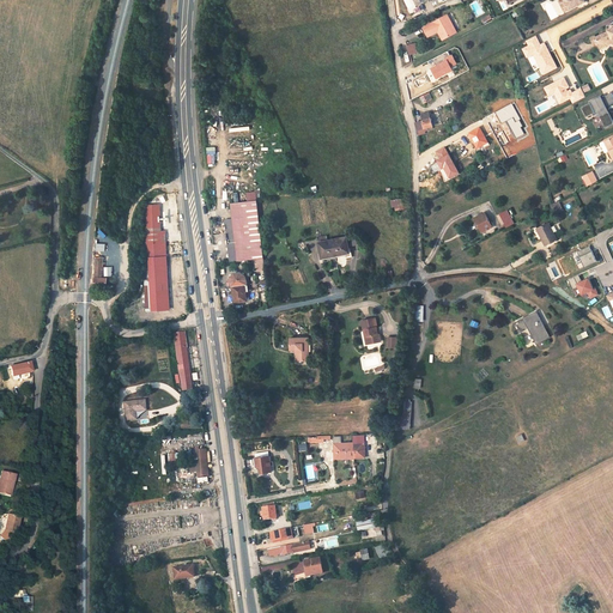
[(558,0),(564,10),(568,8),(563,0),(558,0)]
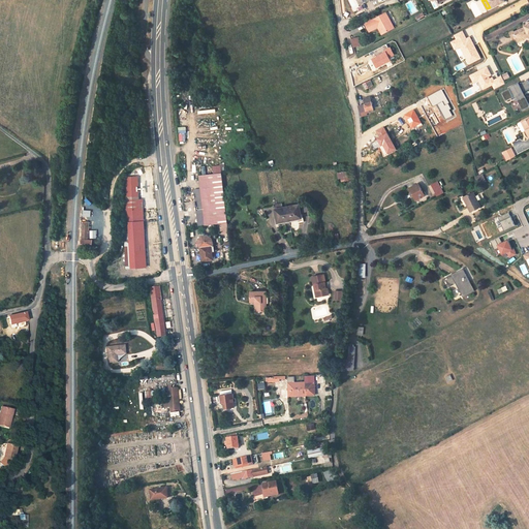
[(378,26),(379,25),(384,32),(394,27),(385,10),(365,22),(370,30),(378,26)]
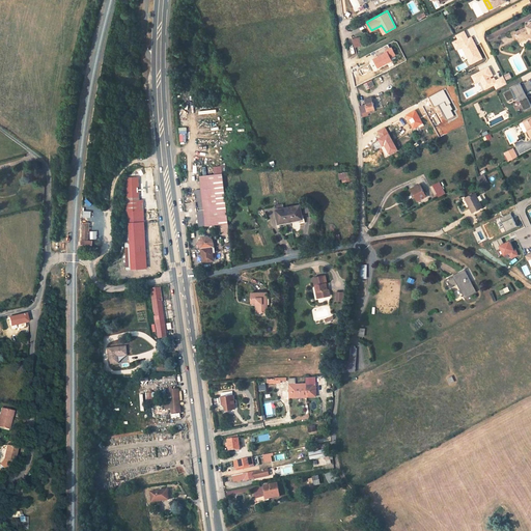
[(514,34),(514,32),(510,34),(512,38),(514,44),(518,42),(529,36),(530,40),(530,25),(526,28),(526,29),(514,34)]
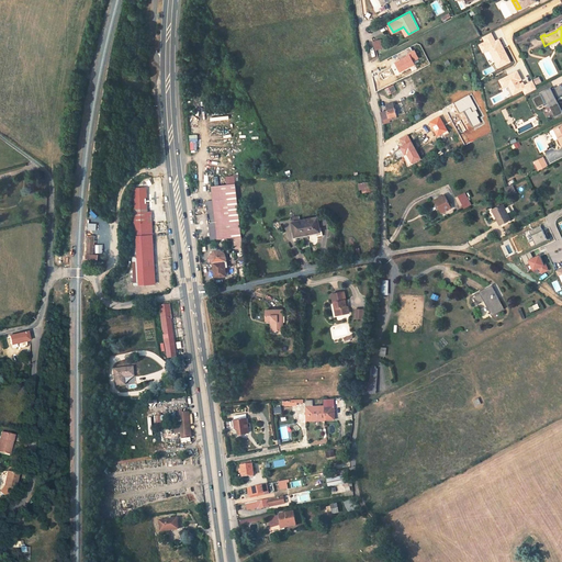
[(510,63),(499,38),(495,41),(492,32),(482,37),(484,42),(478,44),(482,54),(489,51),(497,69),(510,63)]
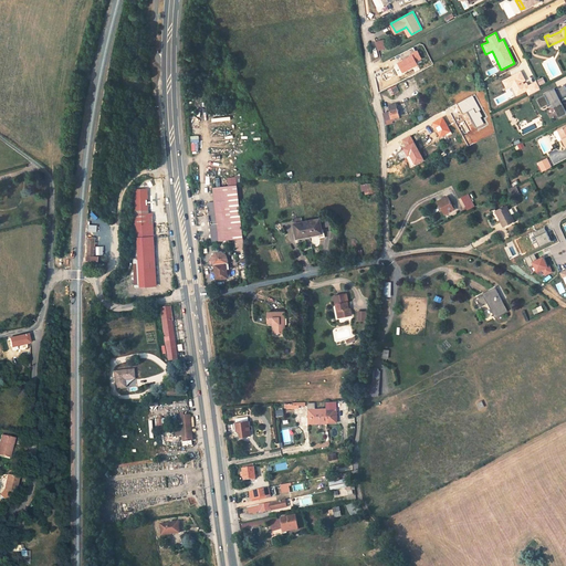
[(383,38),(376,40),(379,49),(386,46),(383,38)]
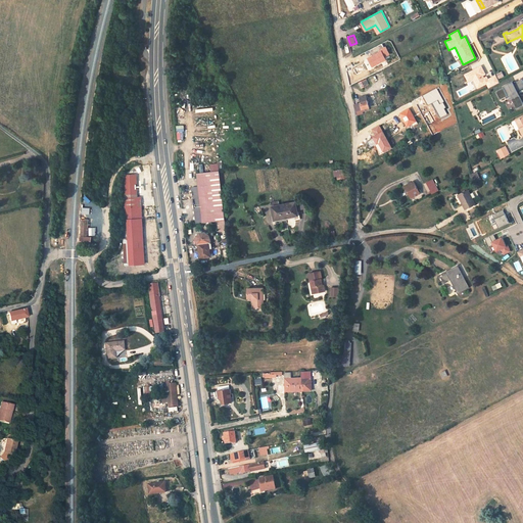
[(383,42),(381,37),(374,41),(376,45),(383,42)]
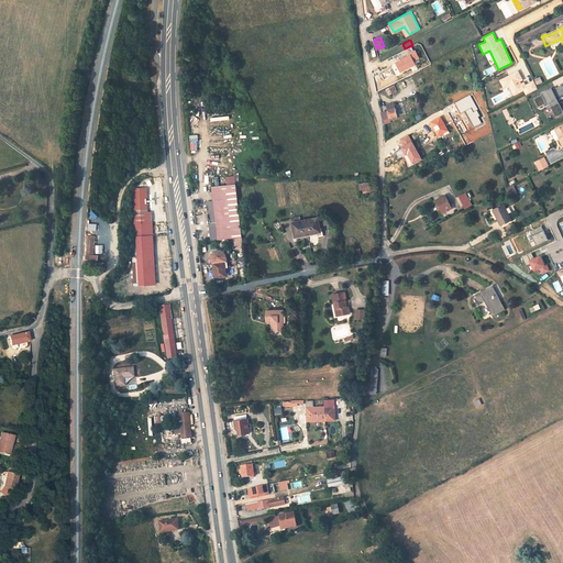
[(509,86),(514,96),(523,91),(526,95),(538,89),(533,80),(525,85),(519,70),(499,79),(503,89),(509,86)]
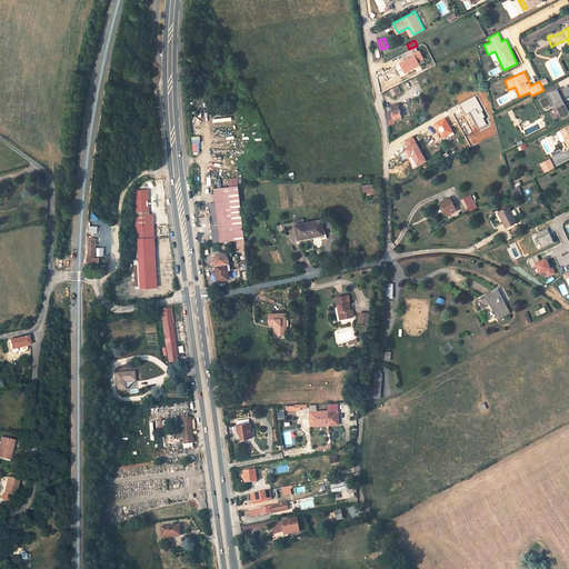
[(568,97),(568,87),(560,91),(560,90),(550,95),(551,96),(542,100),(547,109),(555,105),(556,106),(557,105),(561,103),(562,106),(559,108),(563,119),(568,116),(568,108),(567,105),(566,106),(563,100),(568,97)]
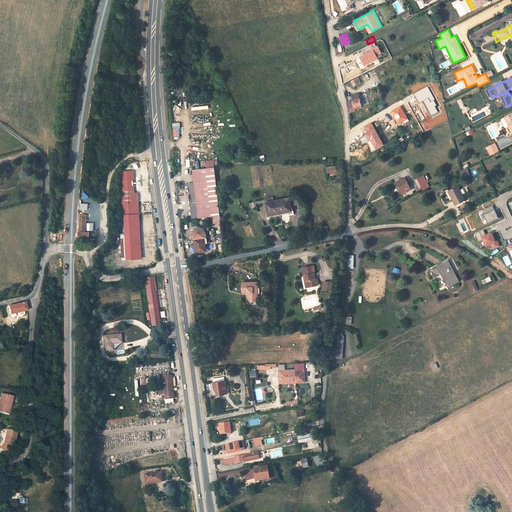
[(362,104),(360,98),(359,98),(350,100),(351,107),(359,105),(362,104)]
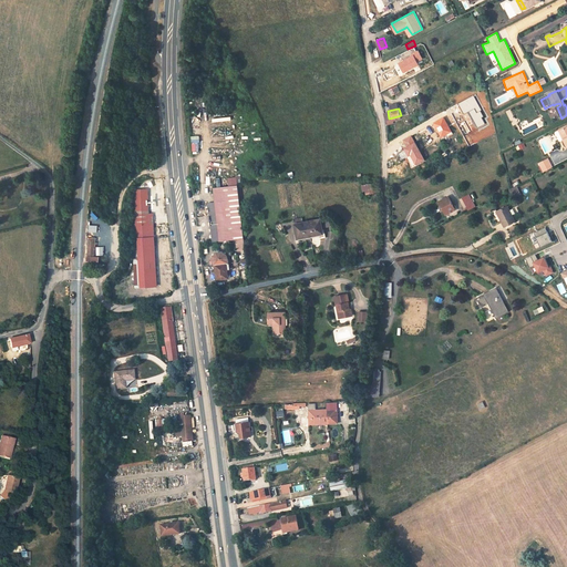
[(444,117),(435,122),(443,135),(452,131),(444,117)]
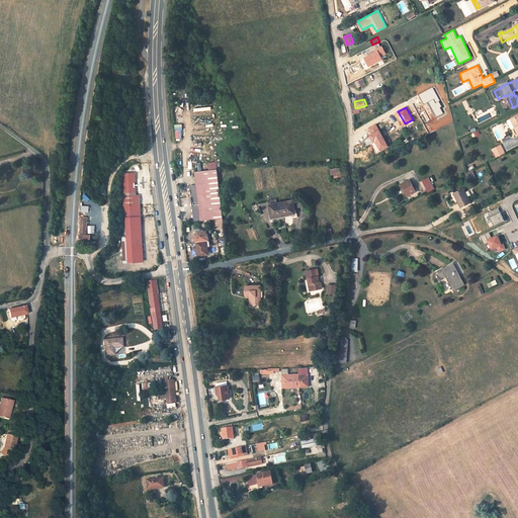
[(495,149),(499,157),(507,153),(503,145),(495,149)]
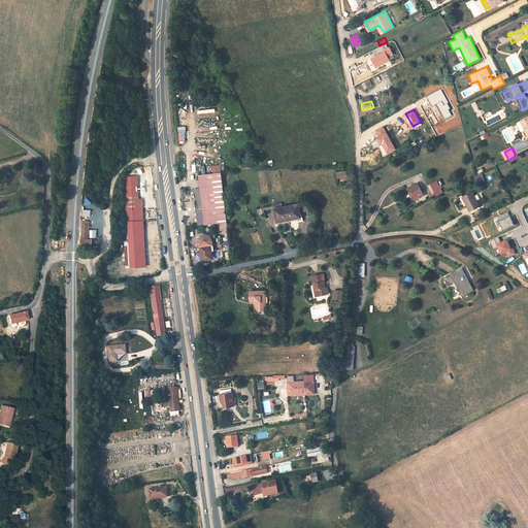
[(213,173),(222,173),(221,165),(212,166),(213,173)]
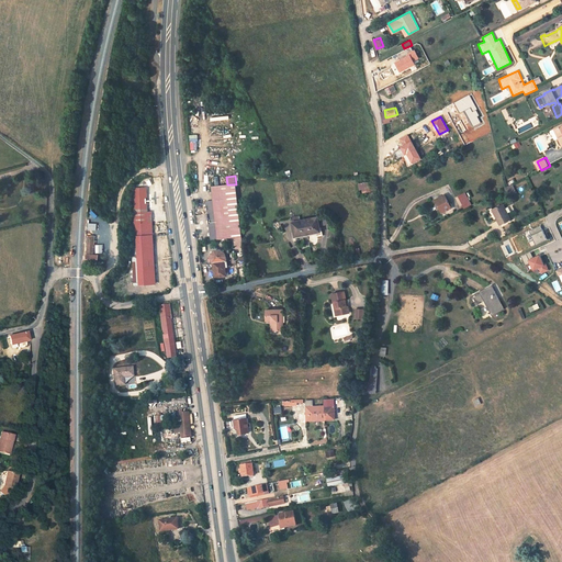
[(371,181),(359,183),(359,187),(362,187),(362,189),(363,193),(373,191),(371,181)]
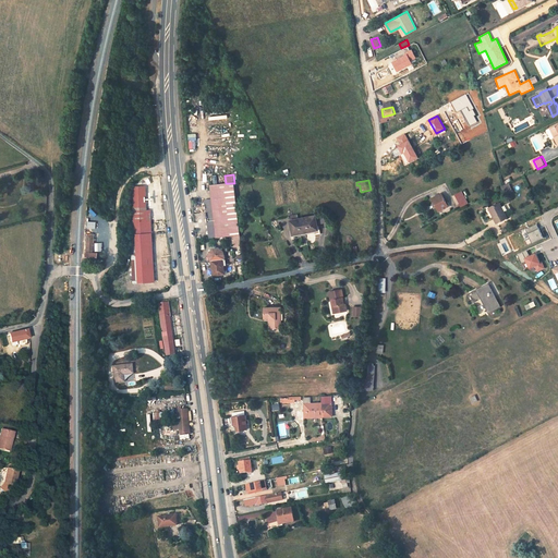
[(206,199),(209,238),(216,237),(216,238),(240,234),(234,183),(226,183),(221,184),(217,184),(215,184),(210,185),(211,199),(206,199)]
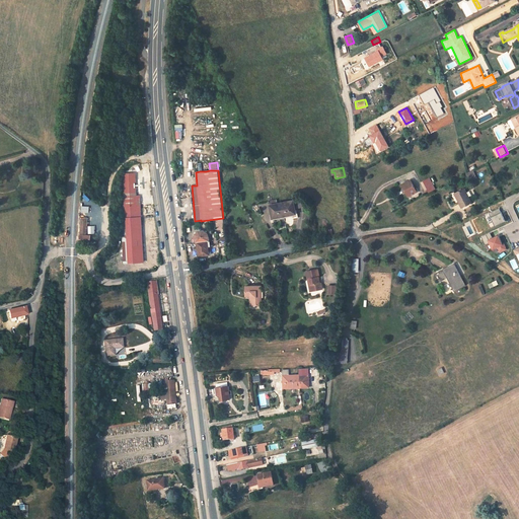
[(135,193),(135,174),(124,174),(125,188),(125,194),(135,193)]
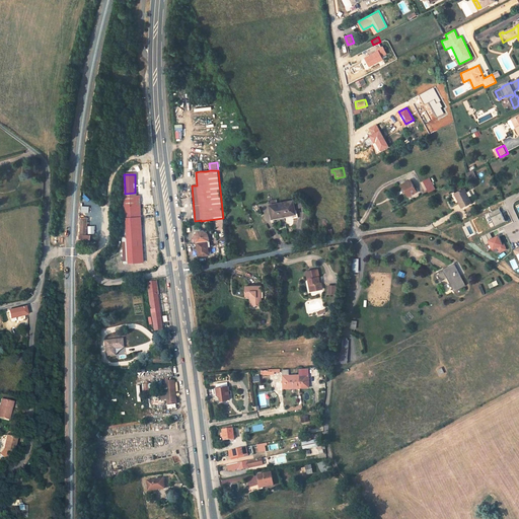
[(419,182),(426,194),(432,192),(426,179),(419,182)]
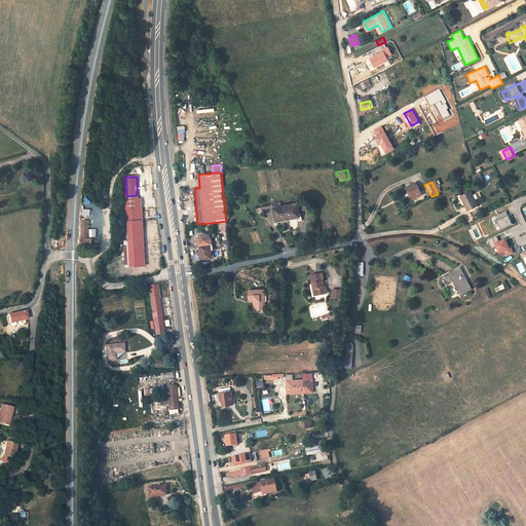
[(414,199),(423,195),(416,183),(408,187),(414,199)]
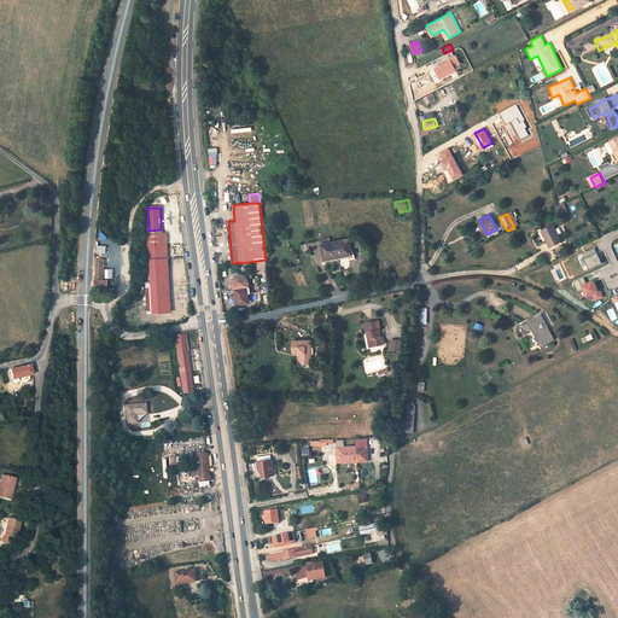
[(559,244),(551,228),(538,234),(548,250),(559,244)]
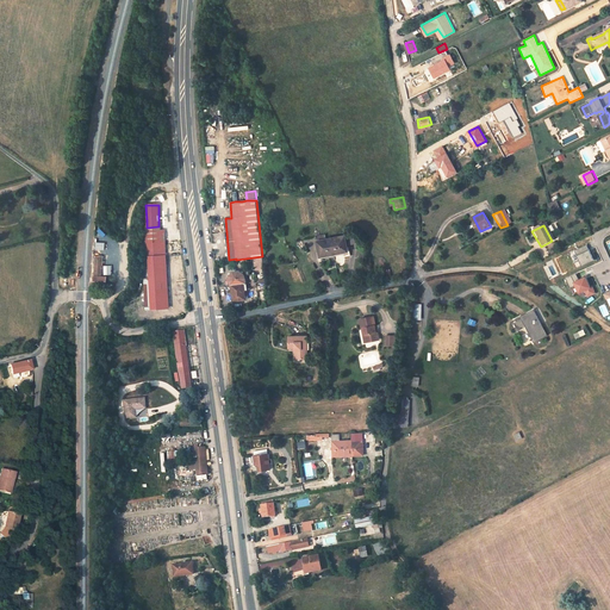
[(160,230),(147,231),(148,242),(160,241),(160,230)]
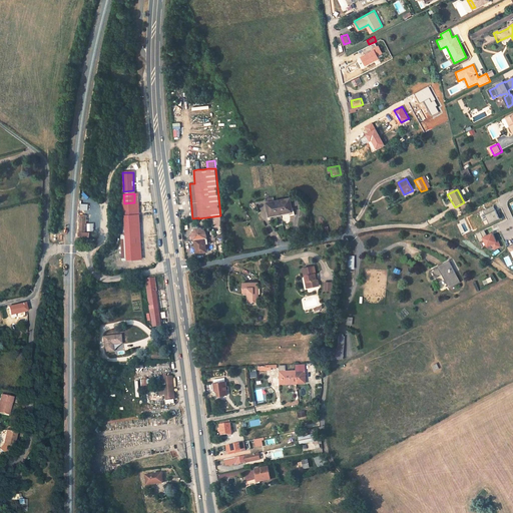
[(298,196),(275,201),(274,197),(266,198),(270,215),(293,211),(292,206),(299,204),(298,196)]
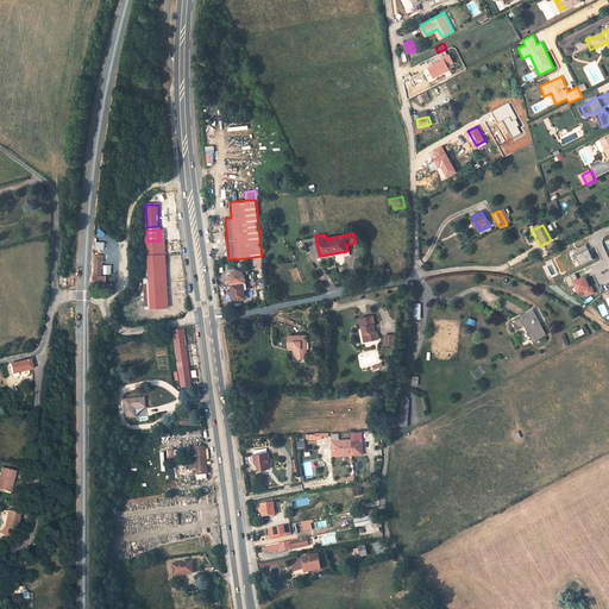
[(165,263),(165,255),(161,256),(159,240),(148,242),(148,256),(149,277),(150,288),(151,306),(151,308),(163,307),(161,263),(165,263)]
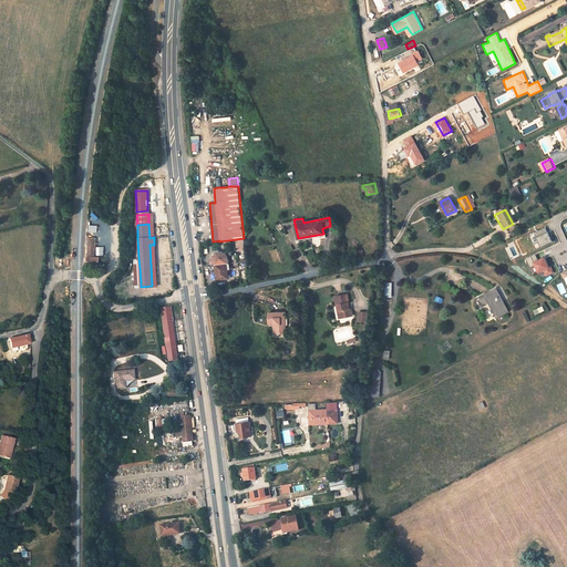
[(535,249),(552,241),(545,227),(529,235),(535,249)]
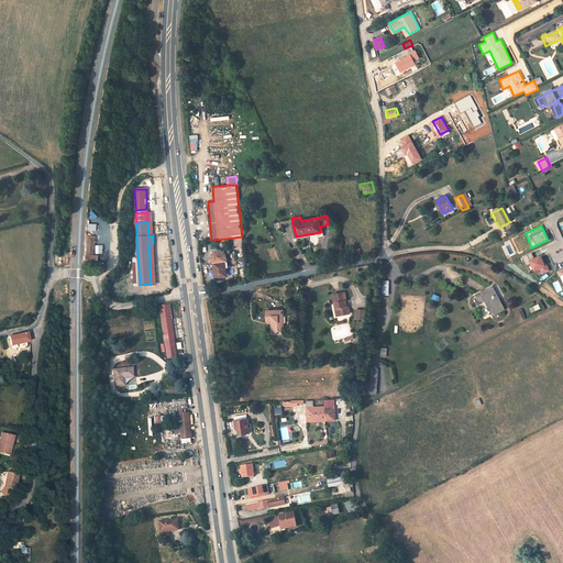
[(95,255),(95,236),(92,236),(88,236),(88,238),(87,238),(87,242),(88,242),(87,262),(98,263),(98,262),(98,256),(98,255),(95,255)]
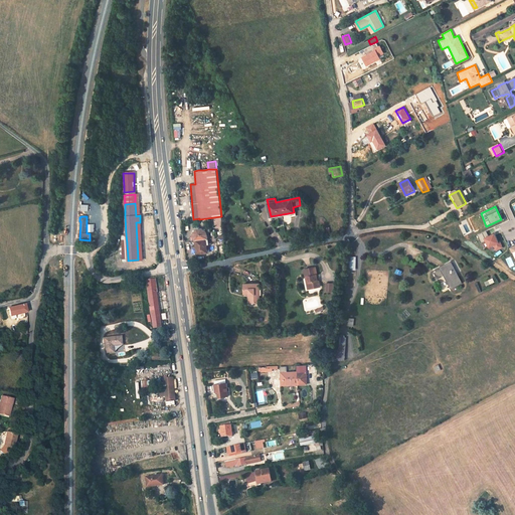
[(205,239),(207,238),(206,232),(206,231),(204,230),(201,229),(199,228),(197,229),(196,230),(194,231),(193,233),(193,234),(193,236),(193,238),(194,240),(195,240),(197,253),(207,252),(206,244),(206,239),(205,239)]
